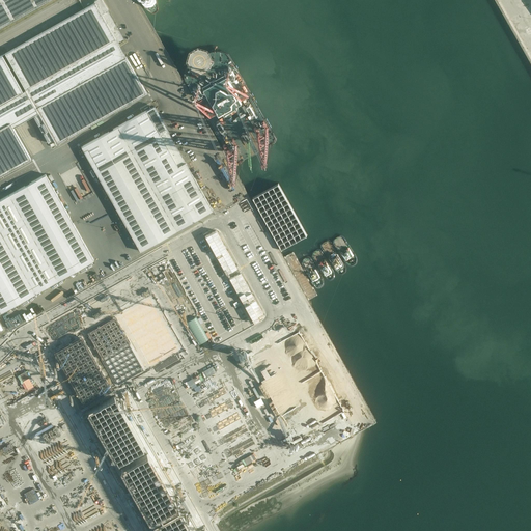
[(0,0),(0,26),(47,0),(0,0)]
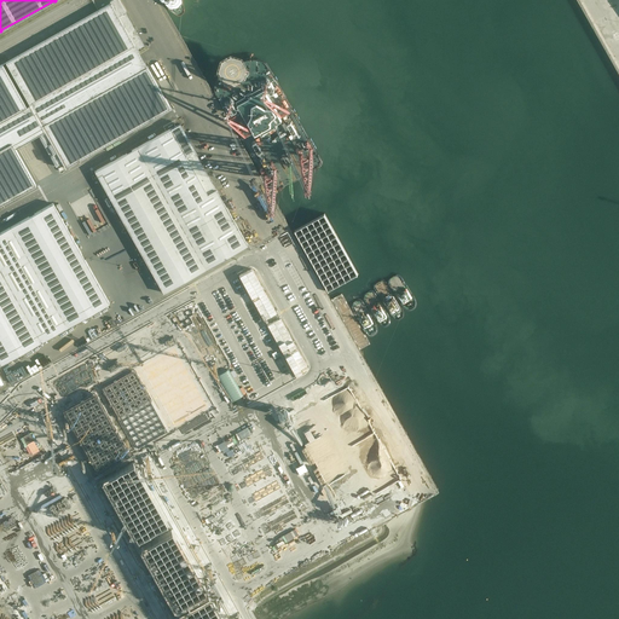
[(126,11),(119,0),(110,0),(109,1),(110,3),(6,63),(3,64),(0,65),(0,203),(35,184),(15,148),(38,134),(56,166),(57,166),(62,162),(65,168),(171,109),(146,67),(137,50),(144,46),(125,12),(126,11)]
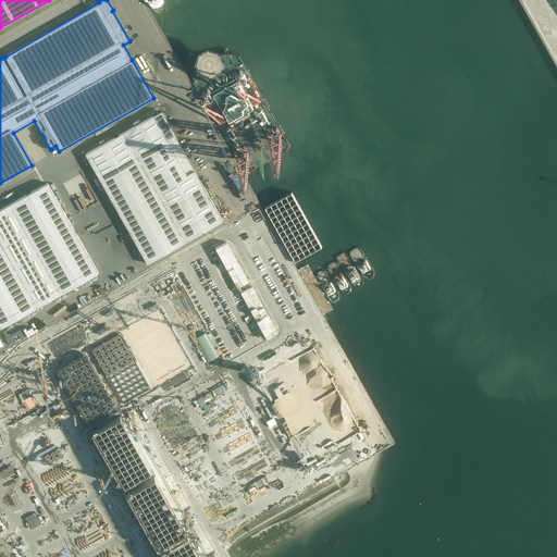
[(222,220),(201,183),(196,172),(194,170),(161,112),(153,115),(85,155),(147,263),(222,220)]
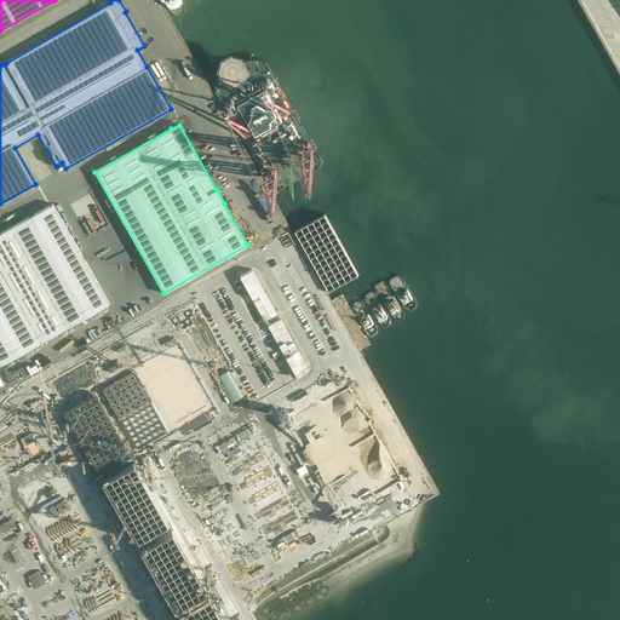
[(91,190),(68,201),(84,234),(87,233),(89,235),(108,225),(91,190)]
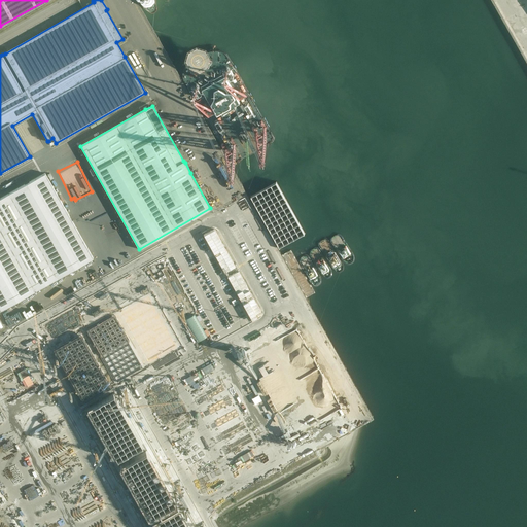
[(45,172),(0,198),(0,310),(93,257),(45,172)]
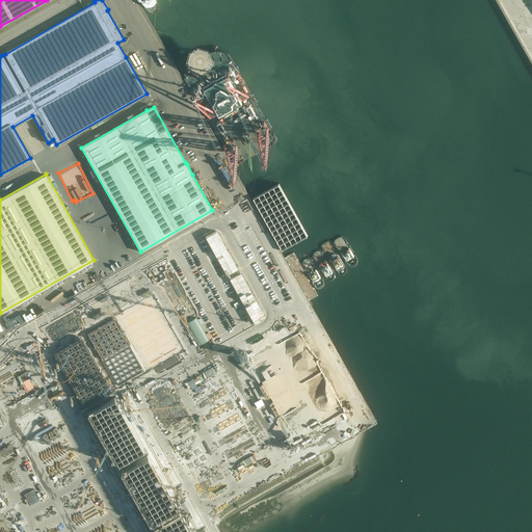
[(233,239),(191,260),(193,265),(236,245),(233,239)]
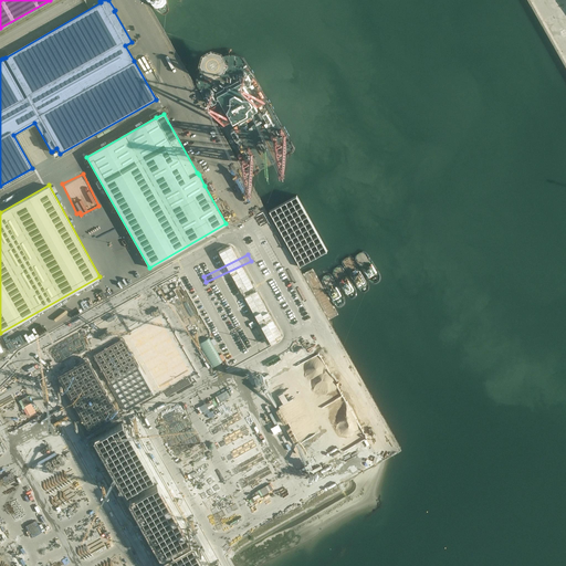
[(109,295),(104,299),(107,302),(107,301),(109,304),(114,302),(109,295)]
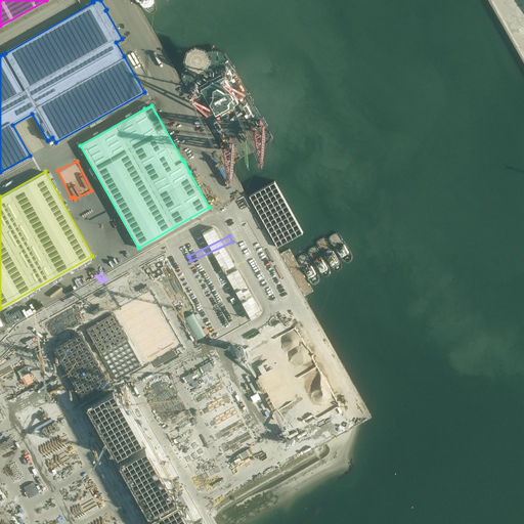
[(82,288),(87,285),(86,282),(75,289),(78,294),(83,291),(82,288)]
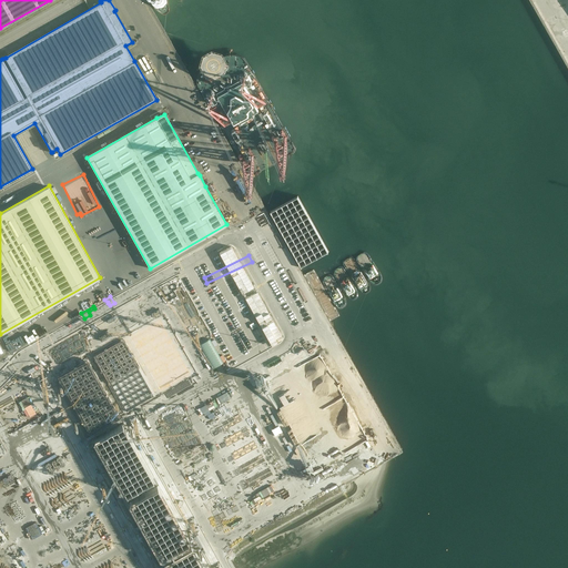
[(130,322),(132,327),(142,323),(140,316),(130,322)]
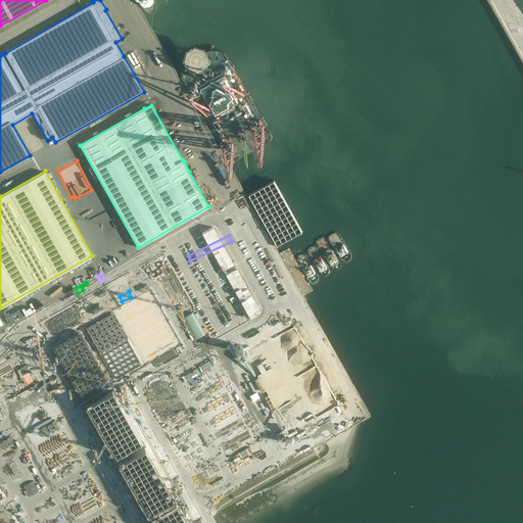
[(90,314),(57,329),(59,334),(92,319),(90,314)]
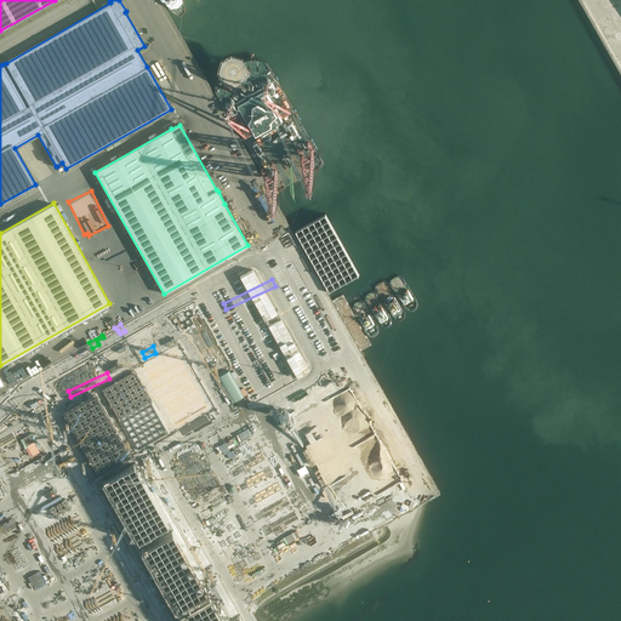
[(55,399),(40,408),(44,414),(58,405),(55,399)]
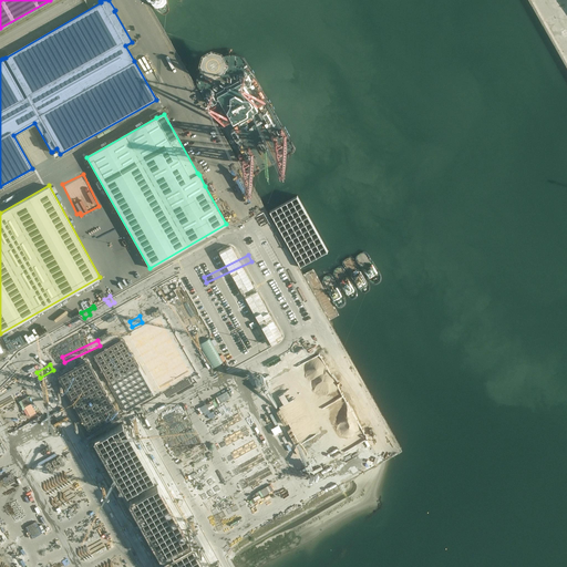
[(44,431),(37,437),(43,446),(51,439),(44,431)]
